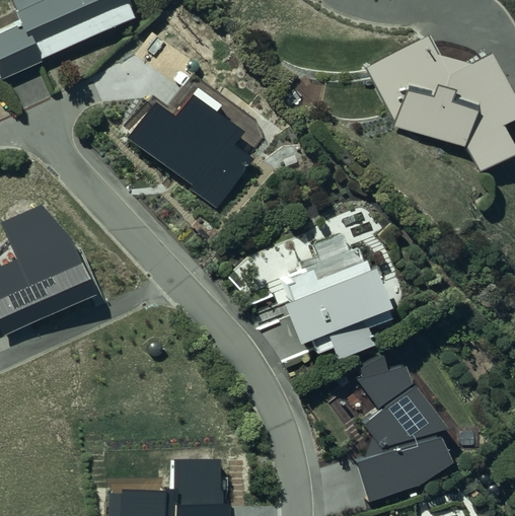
[(137,18),(128,0),(12,0),(23,22),(0,32),(0,61),(7,76),(137,18)]
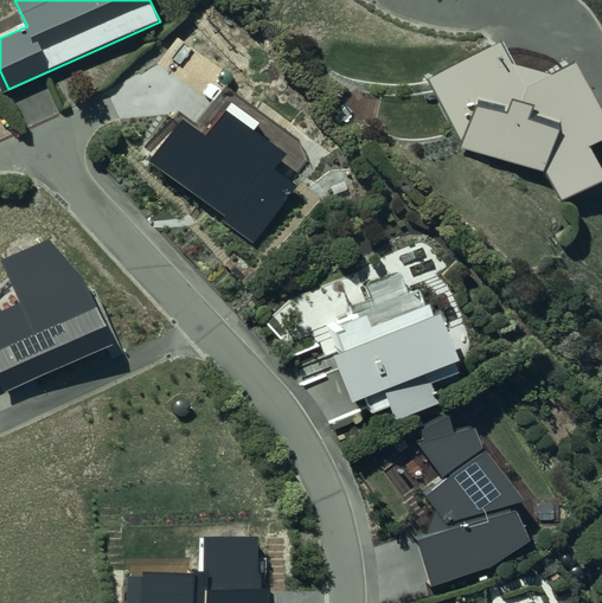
[(505,69),(492,46),(429,78),(465,147),(544,172),(559,201),(601,180),(583,148),(601,139),(601,129),(567,66),(545,78),(505,69)]
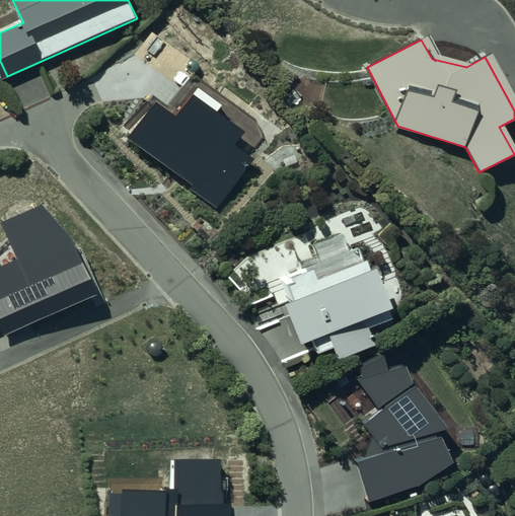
[(281,125),(226,85),(194,130),(138,88),(107,130),(218,210),(281,125)]
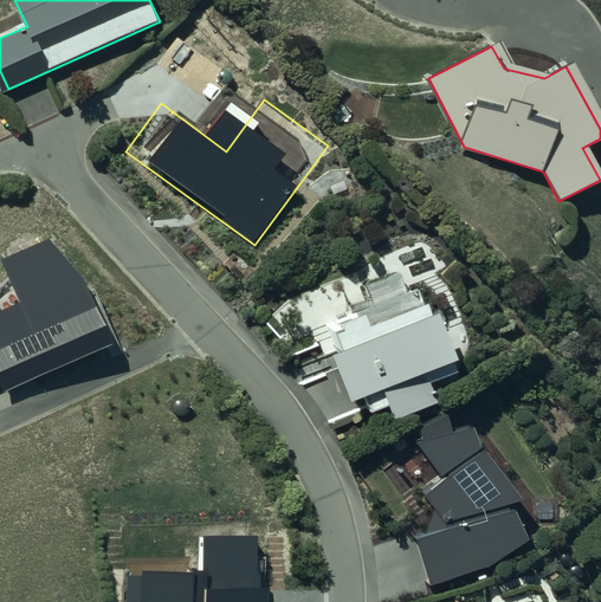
[(83,272),(49,232),(2,254),(21,297),(0,306),(0,379),(5,388),(112,337),(83,272)]
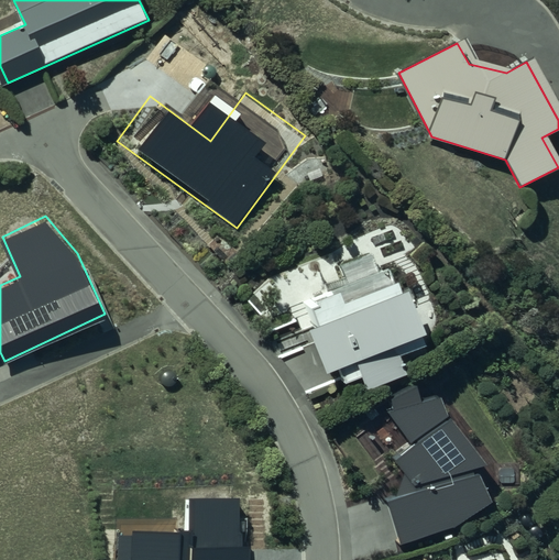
[(391,260),(306,294),(321,330),(310,335),(329,380),(358,368),(365,386),(398,373),(394,360),(426,348),(391,260)]
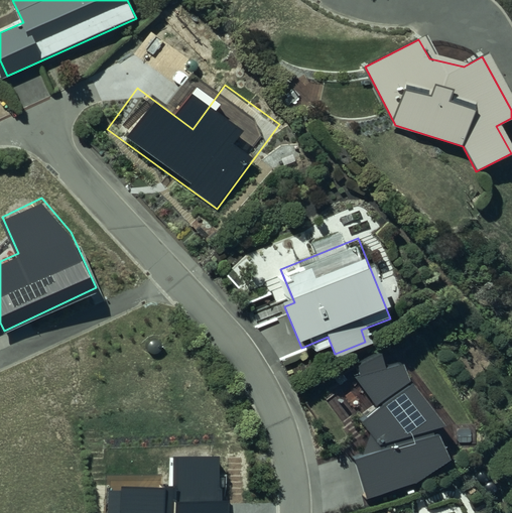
[(443,426),(402,366),(355,375),(376,409),(361,421),(371,437),(367,453),(354,456),(366,501),(412,486),(452,460),(432,431),(443,426)]
